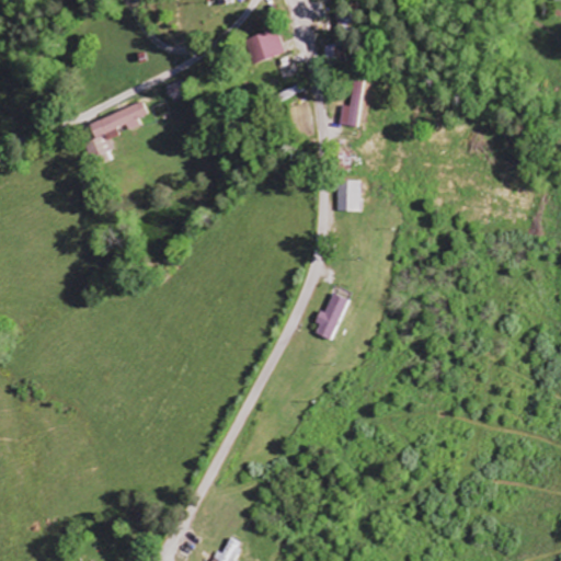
[(277,30),(248,41),(256,65),(287,54),(277,30)]
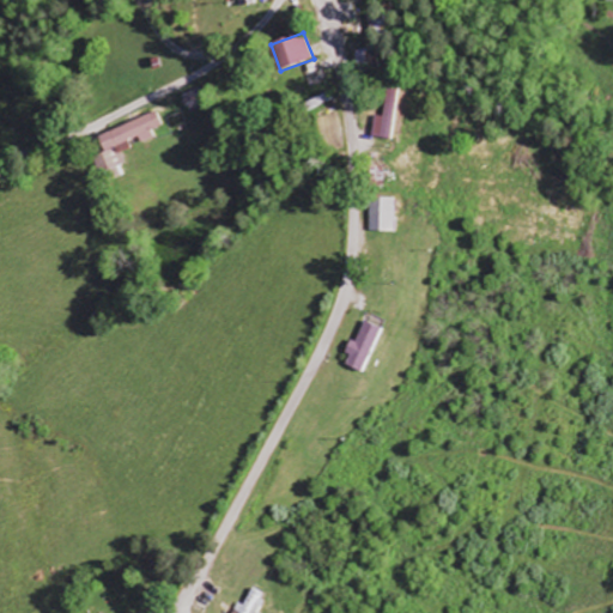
[(395,140),(400,90),(389,89),(386,117),(376,116),(374,138),(395,140)]
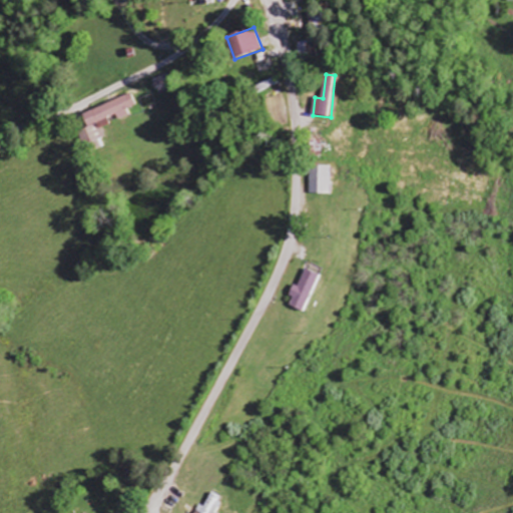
[(310,194),(332,195),(332,167),(311,166),(310,194)]
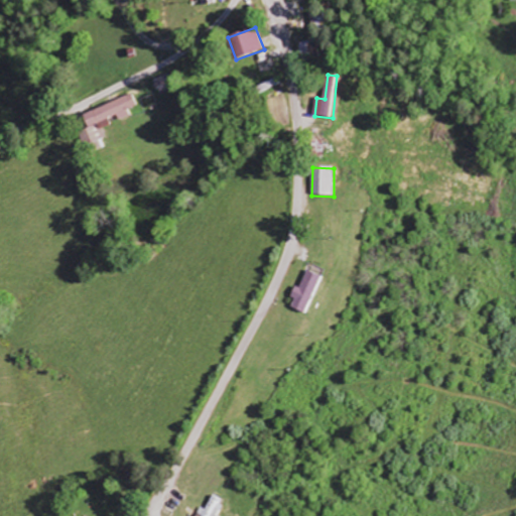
[(289,307),(307,315),(324,278),(307,271),(300,289),(297,288),(289,307)]
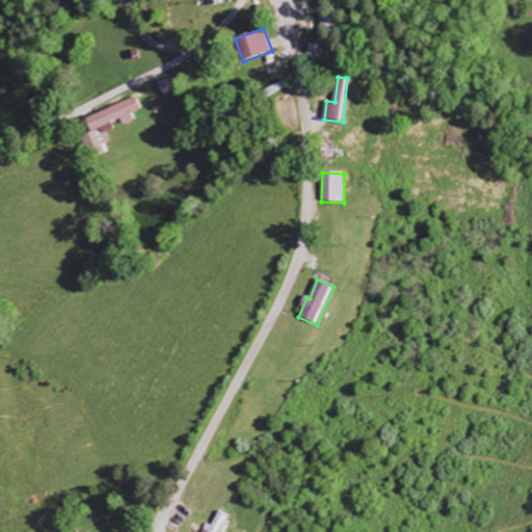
[(223,531),(232,519),(220,511),(212,526),(210,525),(206,531),(223,531)]
